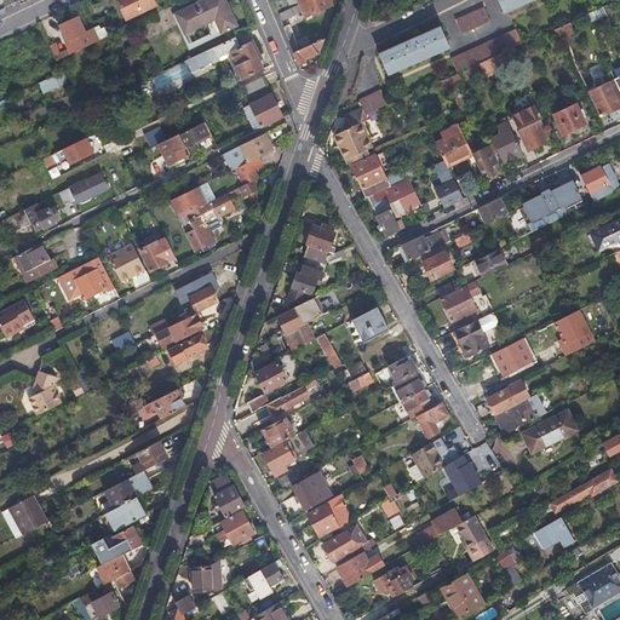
[(156,5),(153,0),(118,0),(127,19),(156,5)]
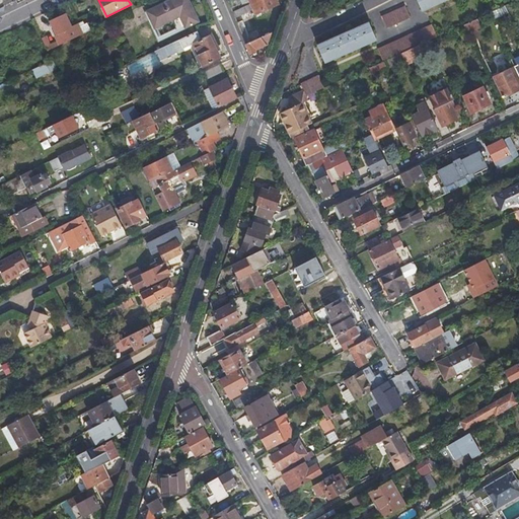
[(189,0),(169,0),(147,11),(155,28),(180,16),(186,28),(200,21),(193,7),(189,0)]
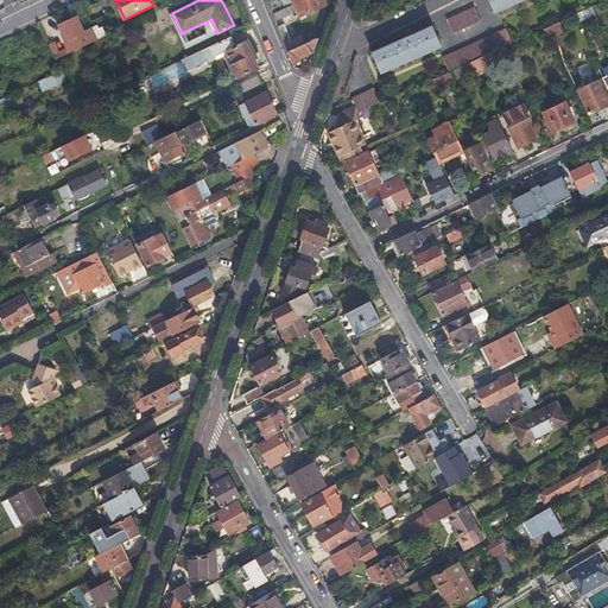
[(268,0),(267,1),(272,13),(285,7),(282,0),(268,0)]
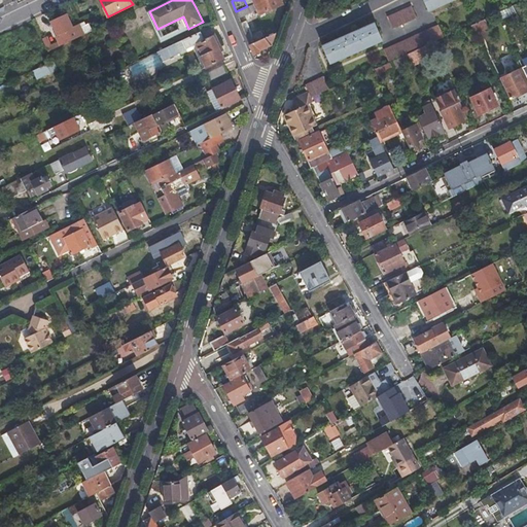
[(247,6),(236,11),(239,18),(255,10),(257,15),(260,14),(283,4),(281,0),(261,0),(255,3),(247,6)]
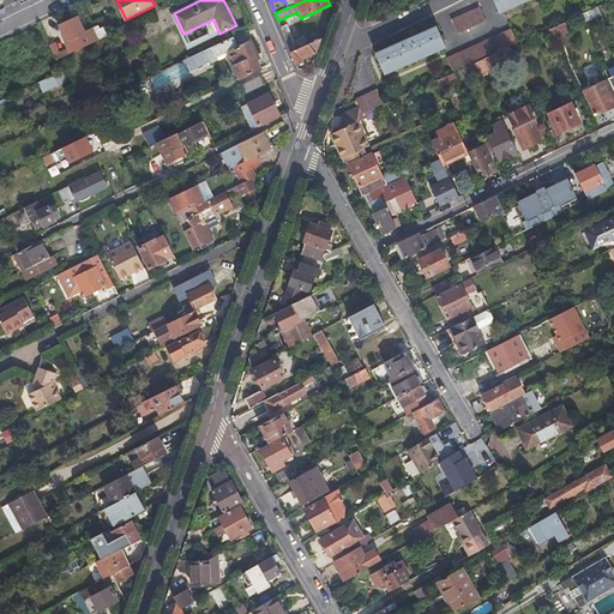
[(494,0),(500,12),(527,0),(494,0)]
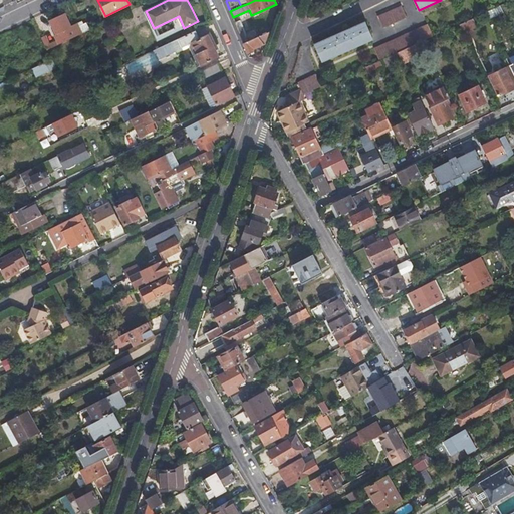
[(407,18),(402,6),(377,16),(382,28),(407,18)]
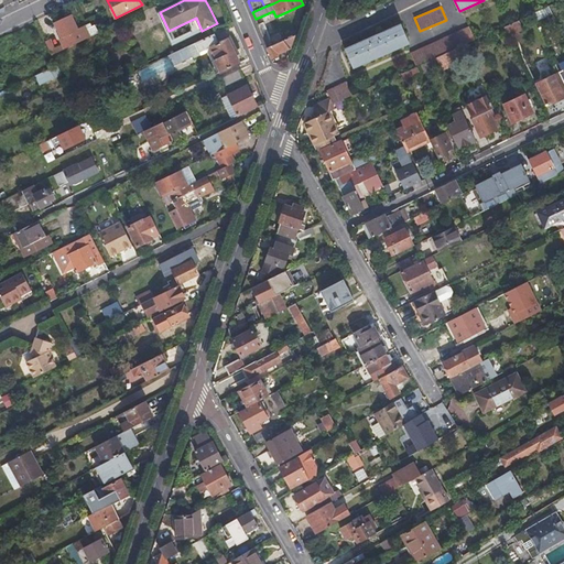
[(72,15),(53,24),(61,40),(60,41),(62,45),(55,49),(57,52),(67,47),(99,33),(96,24),(91,26),(90,24),(78,30),(72,15)]
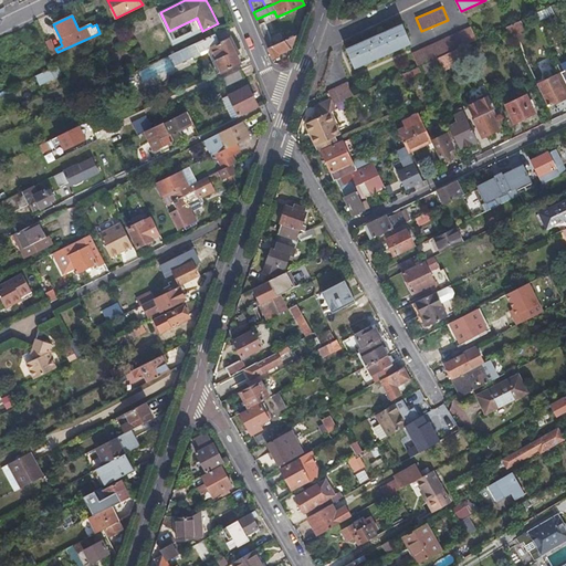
[(525,29),(521,20),(506,27),(507,31),(512,29),(514,33),(525,29)]
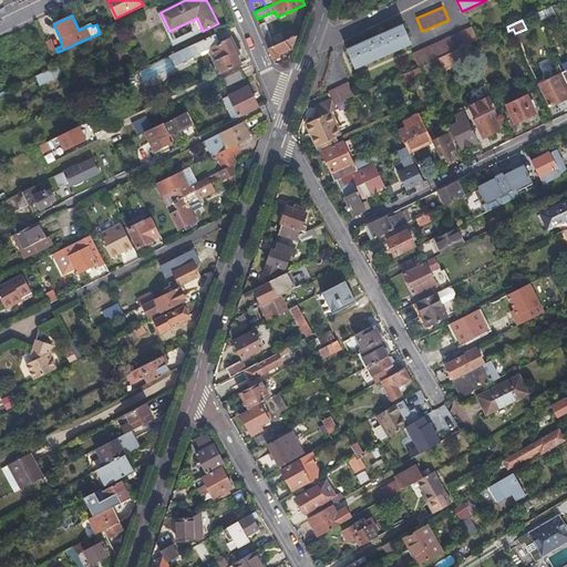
[(266,22),(259,26),(269,49),(285,41),(281,32),(271,37),(266,22)]
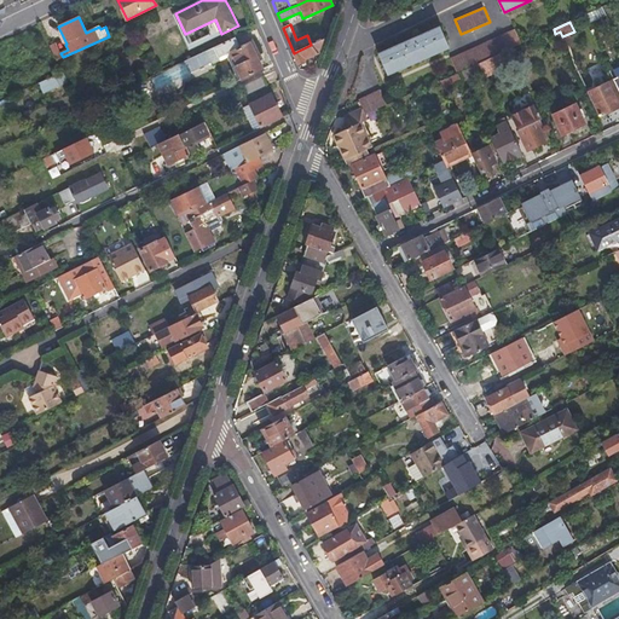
[(440,27),(380,55),(388,74),(450,47),(440,27)]
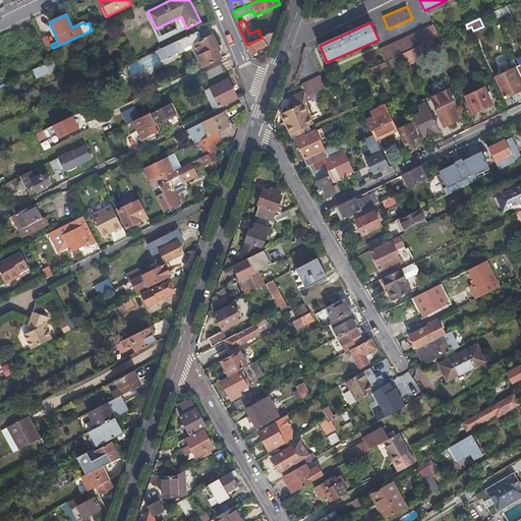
[(428,42),(439,37),(433,24),(380,50),(385,62),(386,61),(403,53),(428,42)]
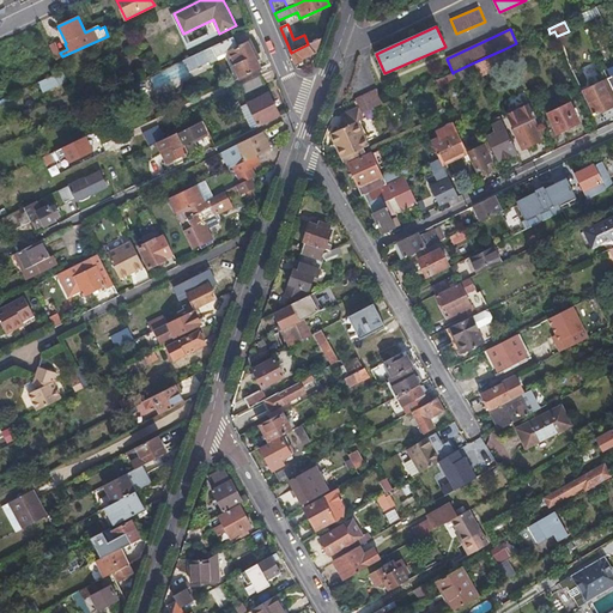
[(241,78),(261,68),(255,55),(258,53),(255,48),(252,41),(238,47),(234,36),(212,47),(217,58),(228,53),(241,78)]
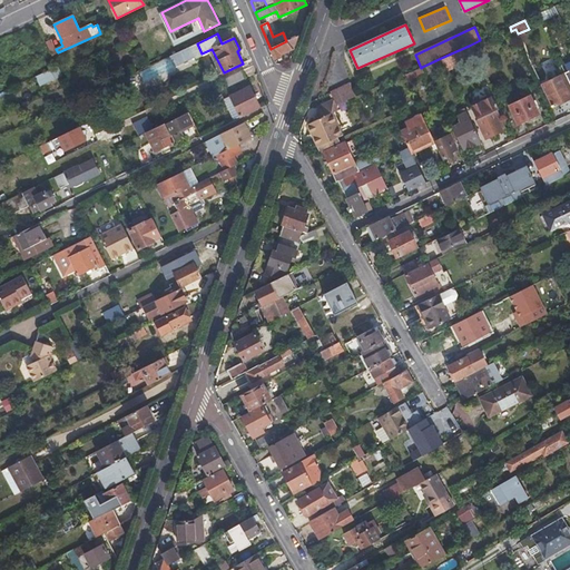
[(282,55),(294,49),(298,37),(286,41),(271,49),(275,60),(282,57),(282,55)]
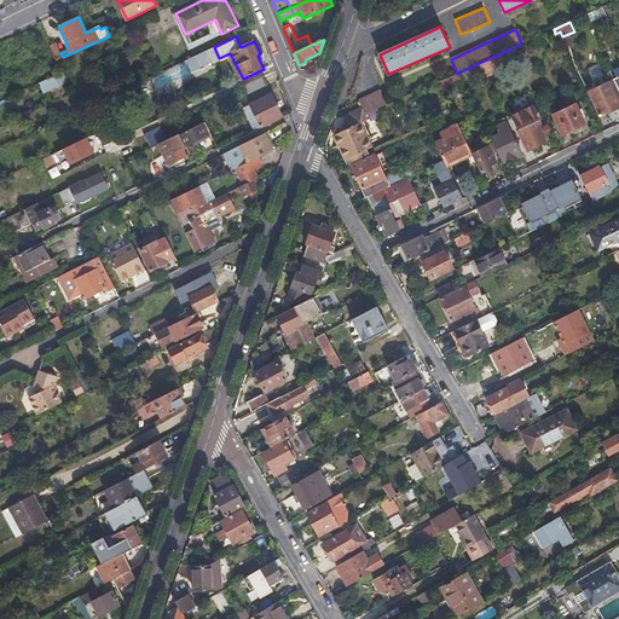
[(61,53),(56,42),(50,45),(57,61),(63,57),(61,53)]
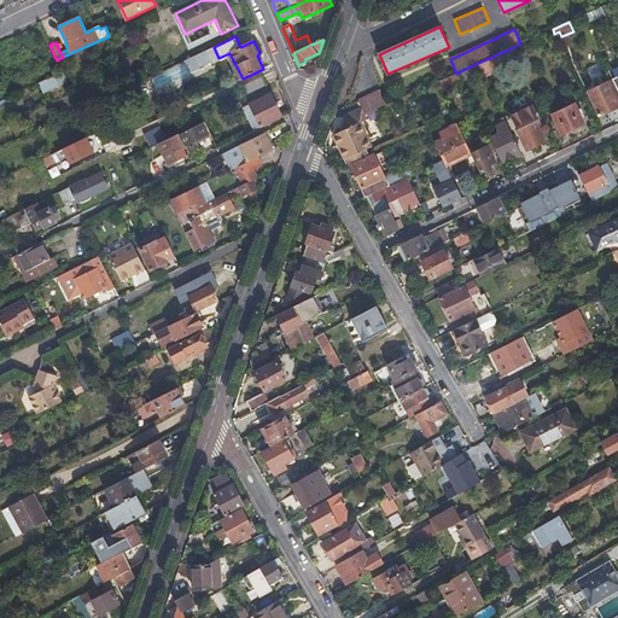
[(213,62),(214,64),(221,60),(219,58),(214,47),(207,51),(213,62)]
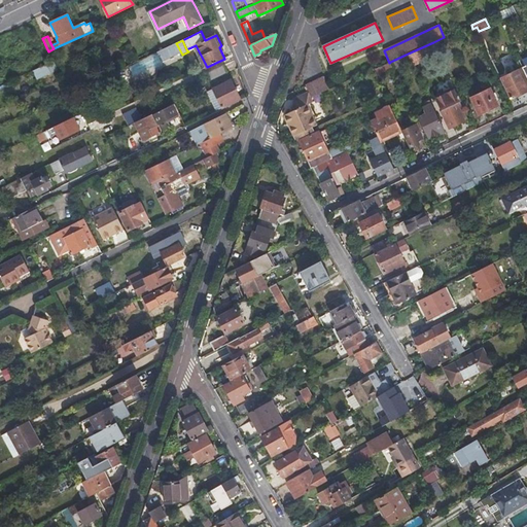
[(414,66),(438,54),(433,42),(408,54),(412,62),(414,66)]
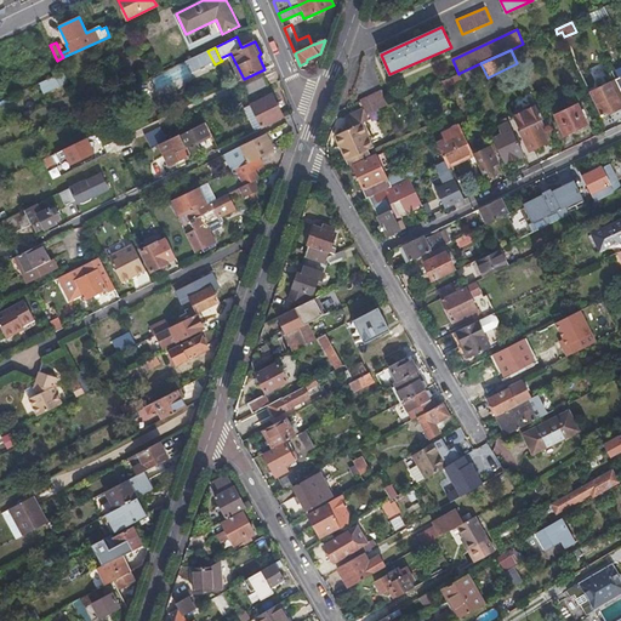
[(191,73),(214,62),(208,51),(186,61),(186,63),(191,73)]
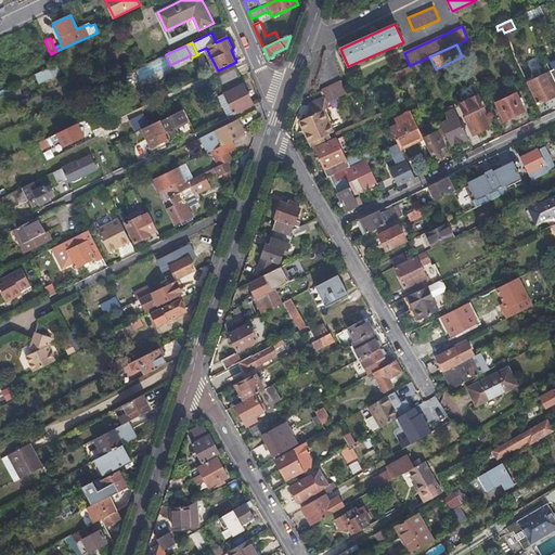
[(142,81),(172,68),(170,65),(166,56),(137,71),(142,81)]
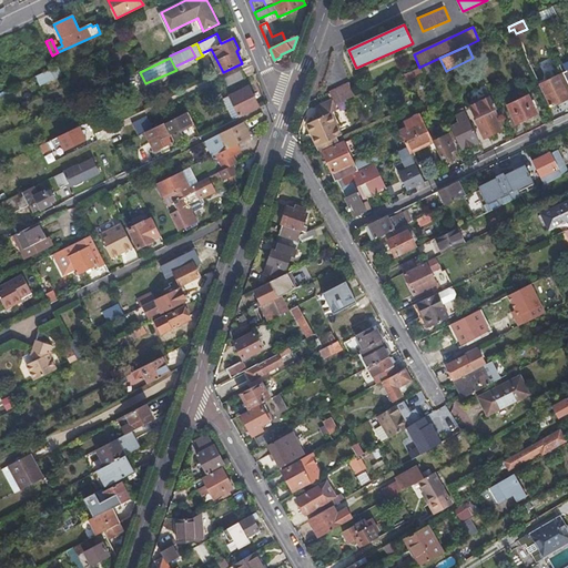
[(424,75),(444,67),(439,58),(421,67),(424,75)]
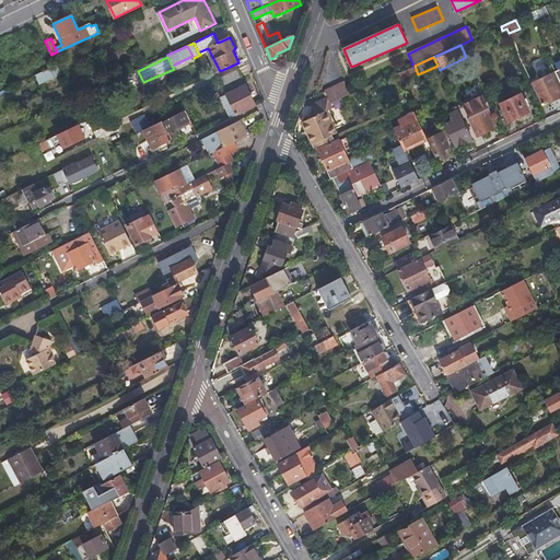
[(56,66),(33,74),(37,84),(60,76),(56,66)]
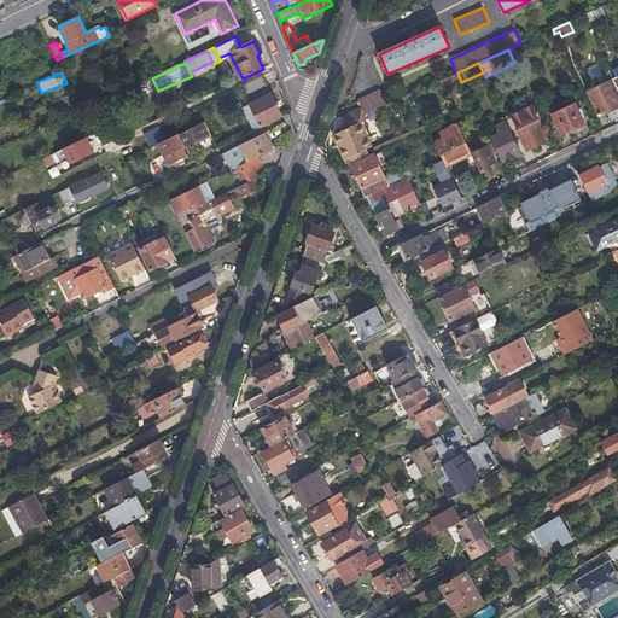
[(444,91),(461,82),(456,74),(439,81),(444,91)]
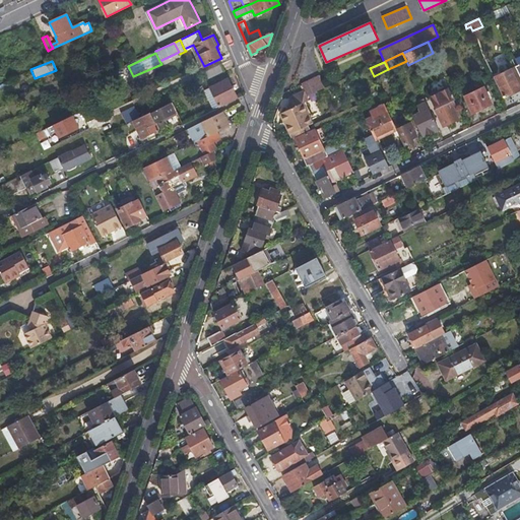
[(220,65),(205,72),(208,79),(223,72),(220,65)]
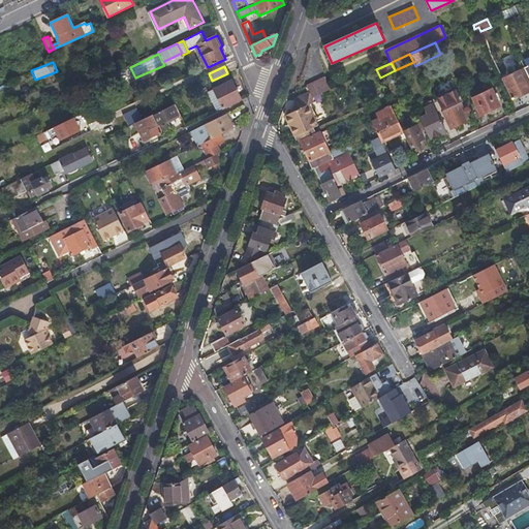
[(515,99),(528,91),(528,76),(525,68),(504,79),(515,99)]
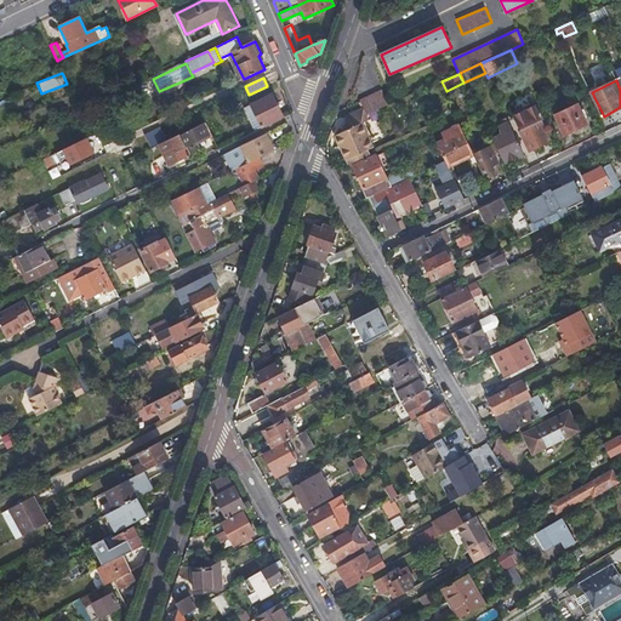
[(382,90),(360,101),(364,109),(366,115),(388,104),(382,90)]
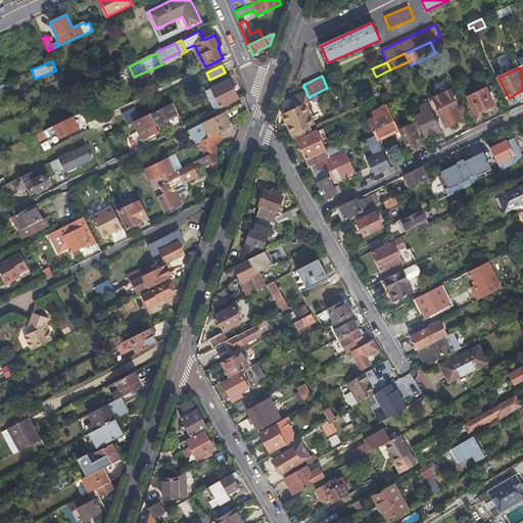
[(239,98),(230,79),(211,88),(221,107),(239,98)]
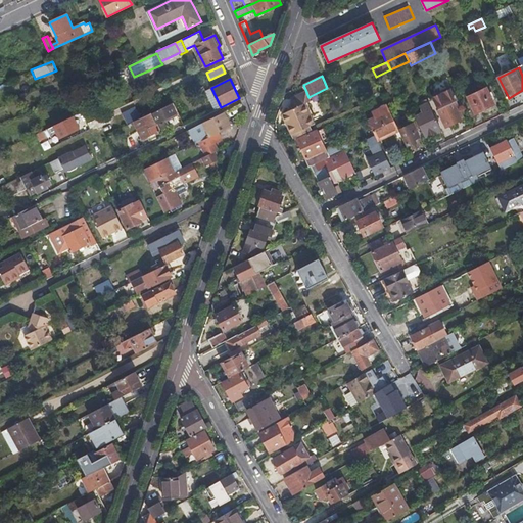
[(446,128),(462,120),(454,102),(459,100),(452,87),(431,96),(446,128)]
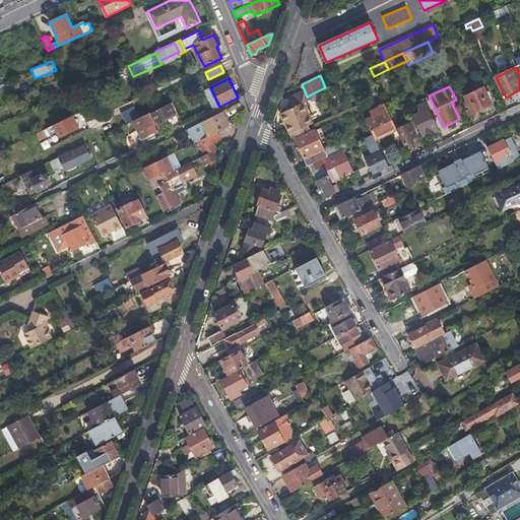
[(214,109),(219,107),(210,87),(205,90),(214,109)]
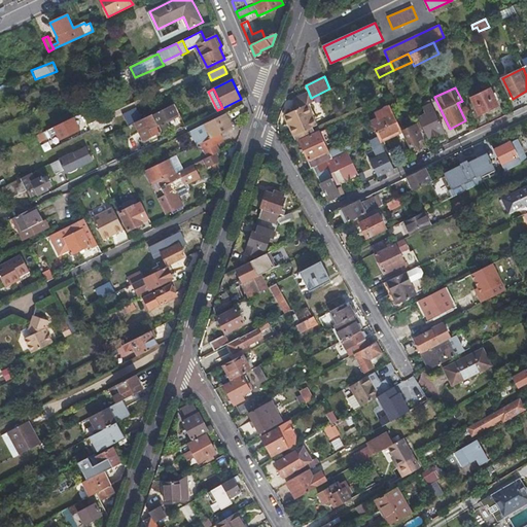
[(490,89),(471,97),(480,114),(498,106),(490,89)]
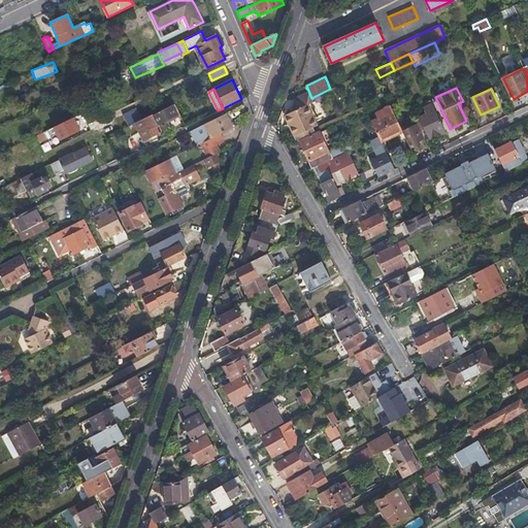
[(72,92),(61,98),(63,103),(75,98),(72,92)]
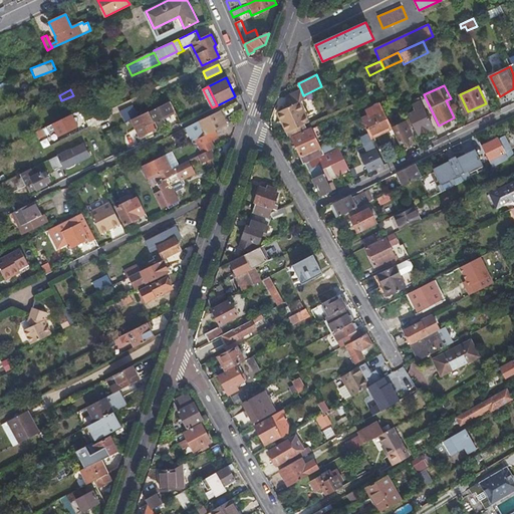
[(304,124),(308,122),(299,102),(305,99),(303,95),(301,90),(290,95),(287,102),(285,108),(277,111),(287,133),(304,124)]
